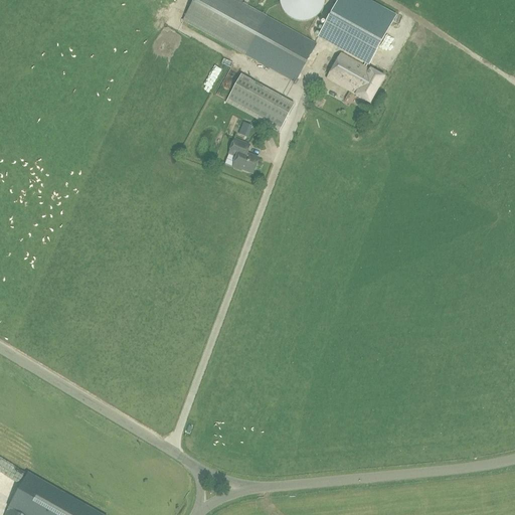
[(194,0),(183,21),(296,82),(316,44),(234,0),(194,0)]
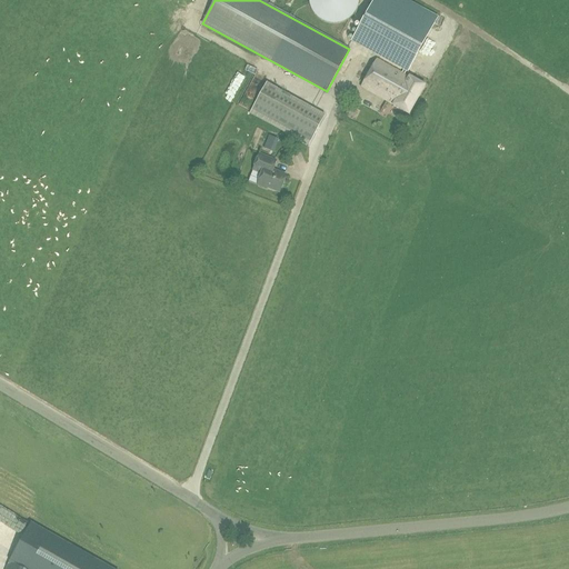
[(308,0),(309,5),(311,10),(315,16),(320,20),(326,22),(332,23),(339,23),(345,21),(350,18),(355,12),(357,7),(359,0),(358,0),(308,0)]
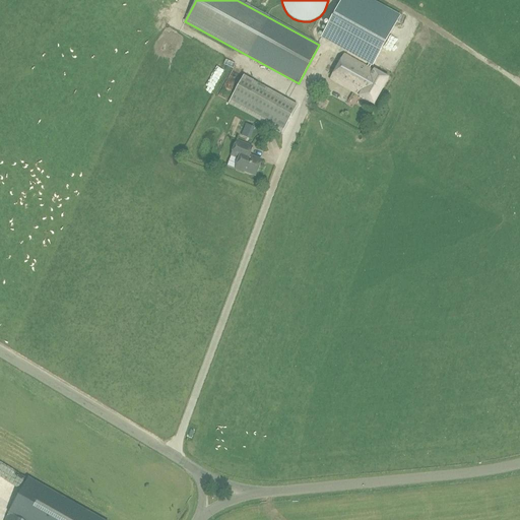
[(344,55),(330,80),(360,96),(359,98),(373,106),(388,79),(374,71),(373,72),(369,69),(371,66),(372,66),(400,16),(370,0),(341,0),(323,35),(371,61),(367,68),(344,55)]
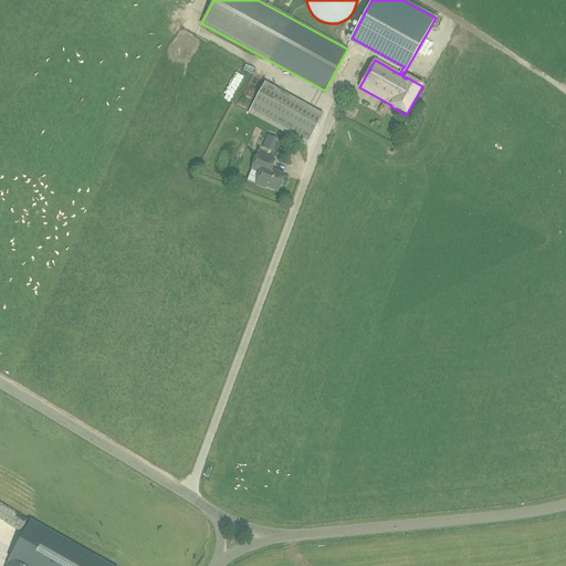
[(343,62),(339,73),(349,76),(353,64),(343,62)]
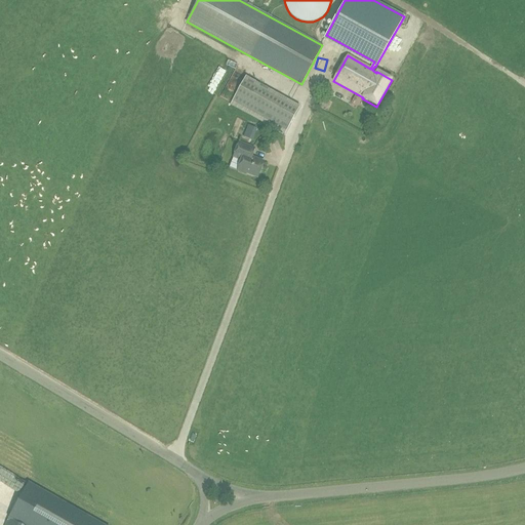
[(235,107),(289,131),(297,112),(249,91),(251,87),(259,90),(263,82),(248,76),(235,107)]
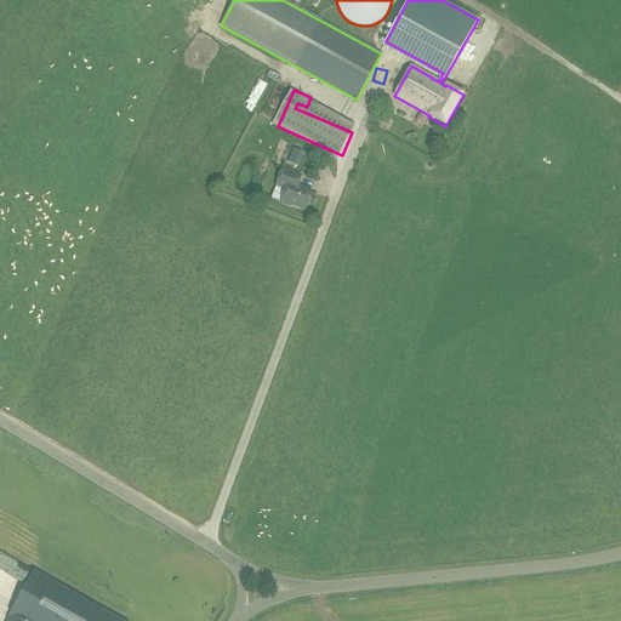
[(298,166),(305,152),(294,148),(288,161),(298,166)]
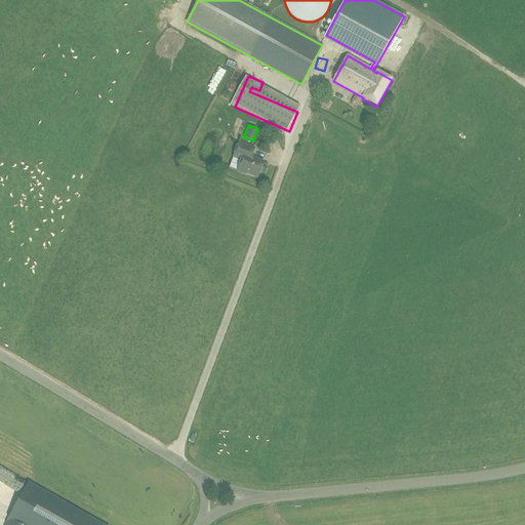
[(240,143),(234,157),(242,160),(238,170),(246,174),(247,173),(258,177),(265,162),(253,158),(252,156),(255,149),(240,143)]
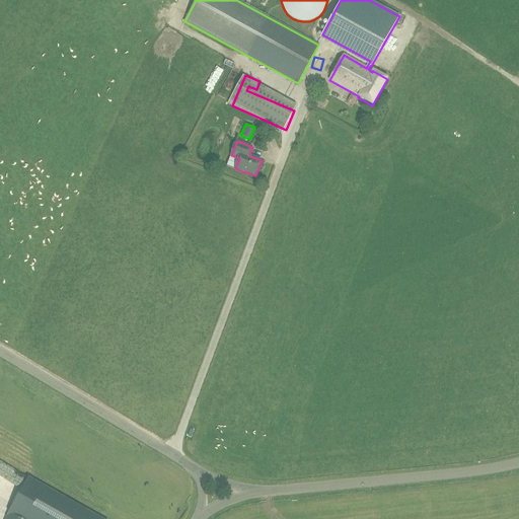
[(101,518),(28,476),(7,514),(5,518),(101,518)]
